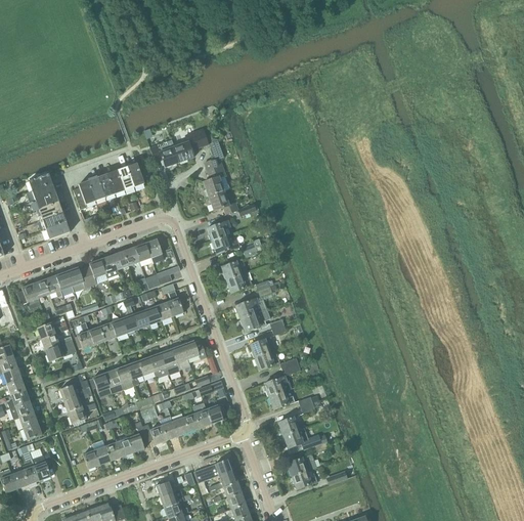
[(174,145),(179,161),(193,156),(191,149),(208,143),(203,128),(185,134),(187,140),(174,145)]
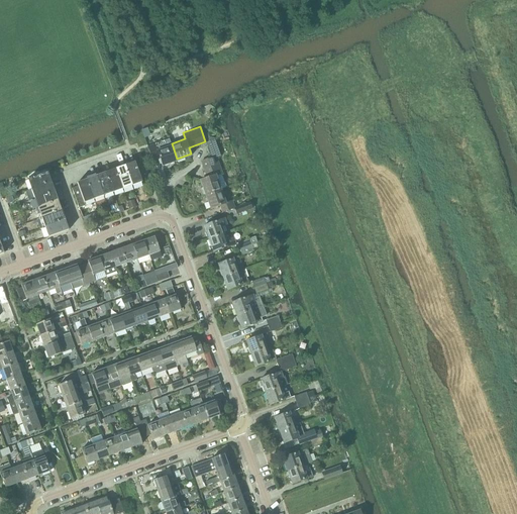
[(206,193),(221,188),(216,174),(222,172),(216,155),(220,153),(214,136),(209,136),(207,146),(211,156),(209,157),(201,160),(207,176),(200,178),(206,193)]
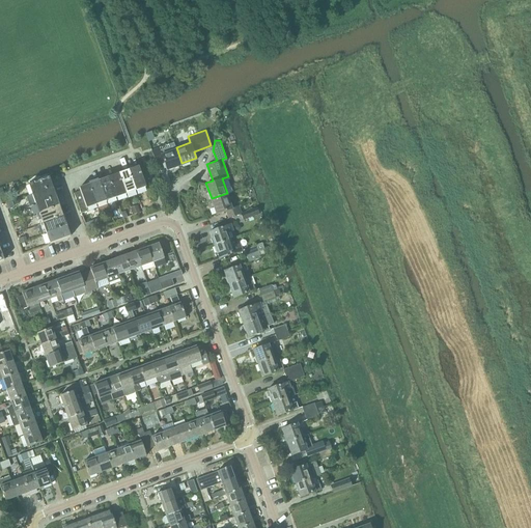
[(182,163),(176,147),(162,153),(160,145),(152,148),(157,161),(164,159),(167,168),(182,163)]
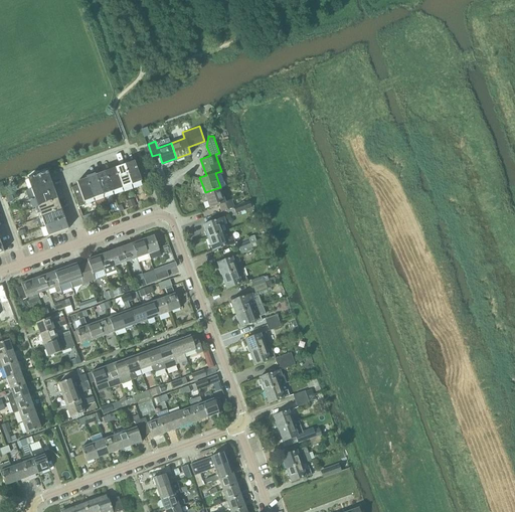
[(134,159),(124,163),(132,183),(141,179),(137,166),(134,159)]
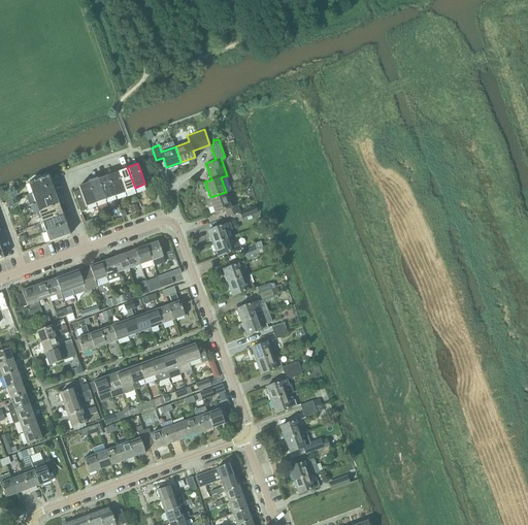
[(127,167),(118,170),(125,191),(135,188),(127,167)]
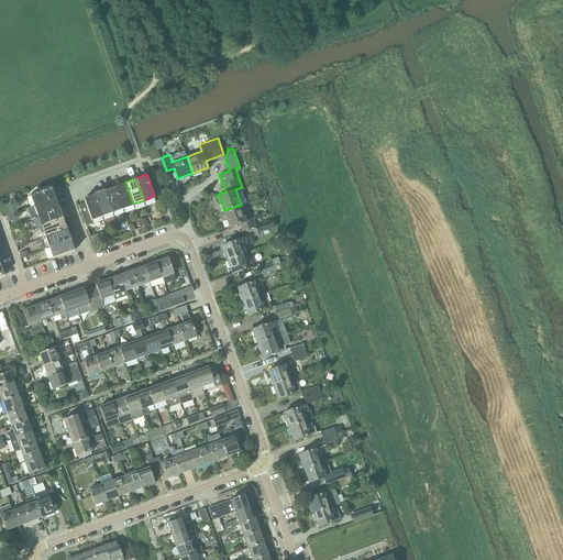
[(124,182),(114,185),(123,208),(133,204),(125,182),(124,182)]
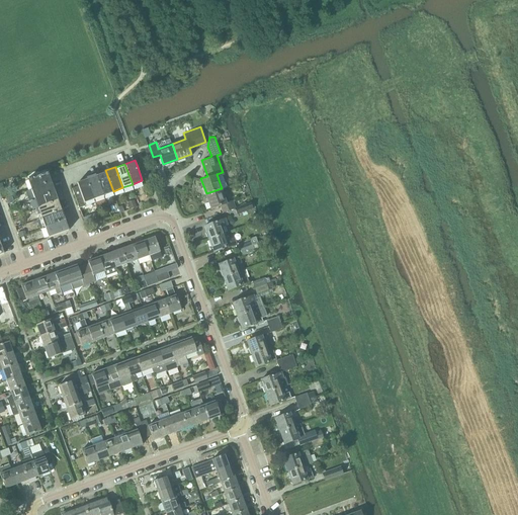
[(105,170),(96,174),(103,194),(113,191),(105,170)]
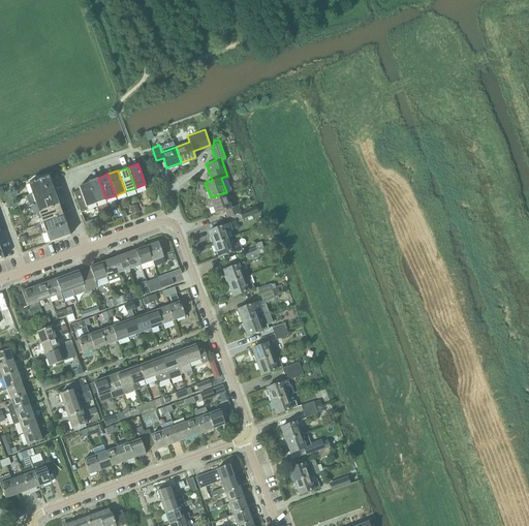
[(32,191),(52,184),(49,175),(28,182),(32,191)]
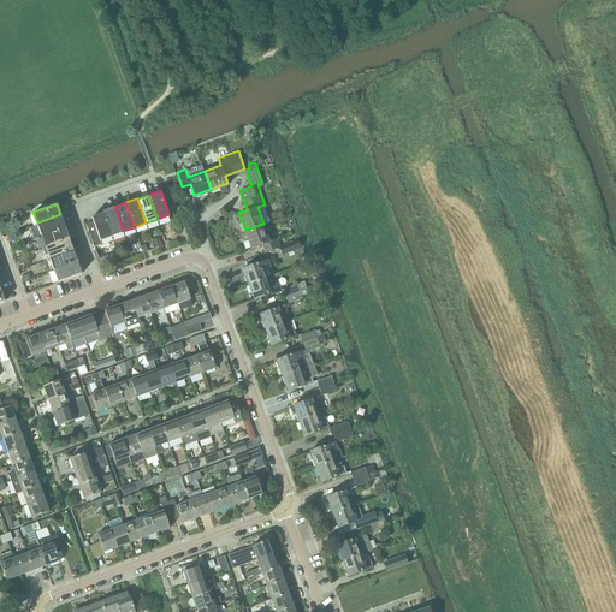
[(114,207),(104,211),(112,235),(123,231),(114,207)]
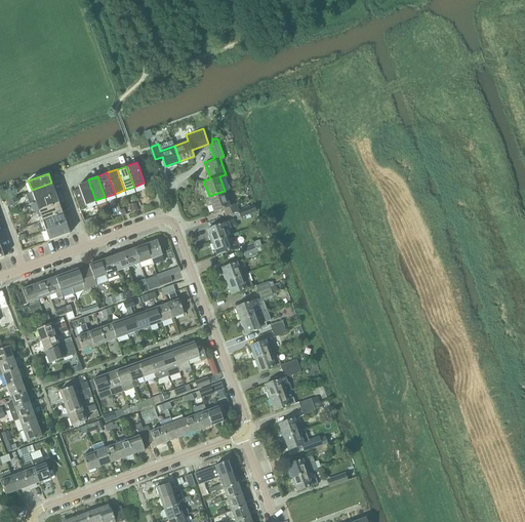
[(79,186),(72,188),(79,208),(86,205),(85,204),(95,200),(88,179),(78,184),(79,186)]
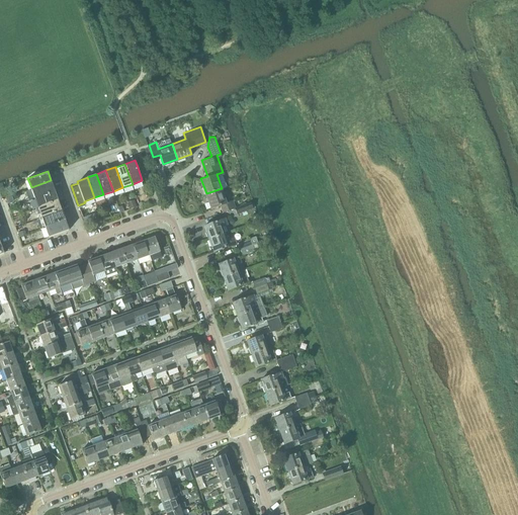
[(34,196),(55,189),(51,180),(31,187),(34,196)]
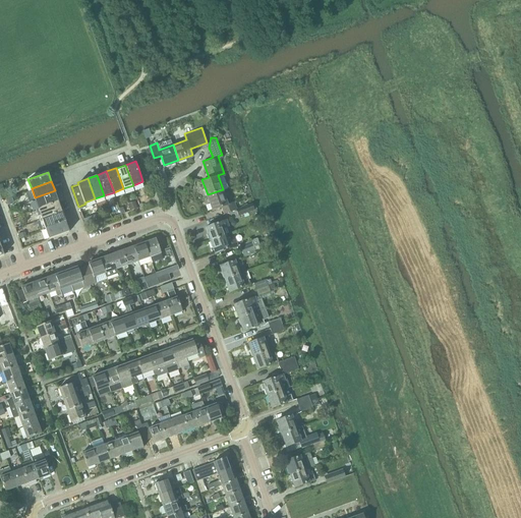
[(223,189),(208,194),(212,209),(222,205),(224,212),(237,208),(234,200),(228,203),(223,189)]
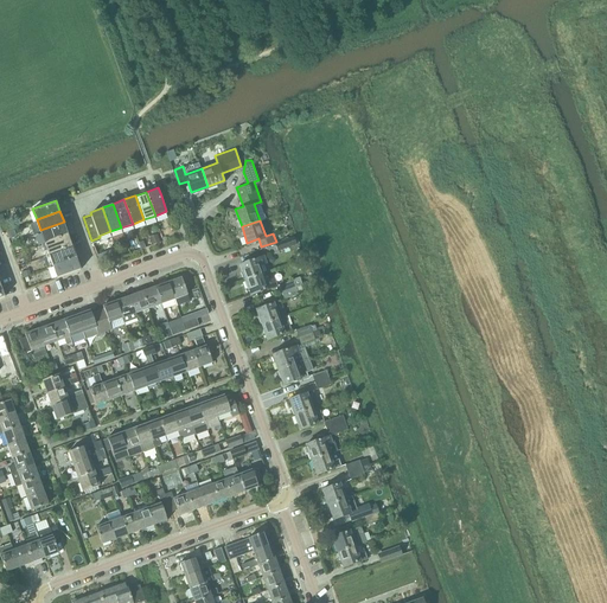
[(45,242),(68,233),(64,222),(40,230),(45,242)]
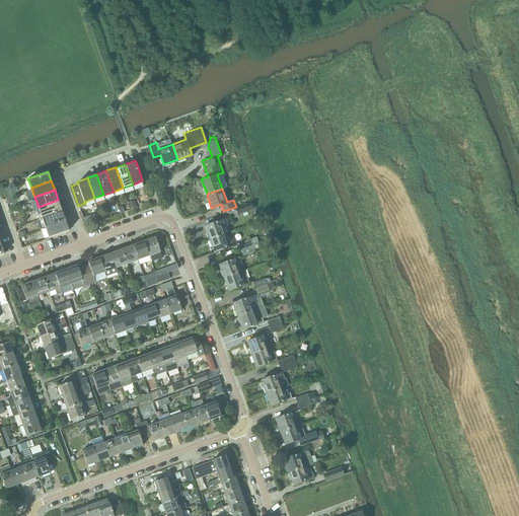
[(42,216),(62,209),(58,200),(39,207),(42,216)]
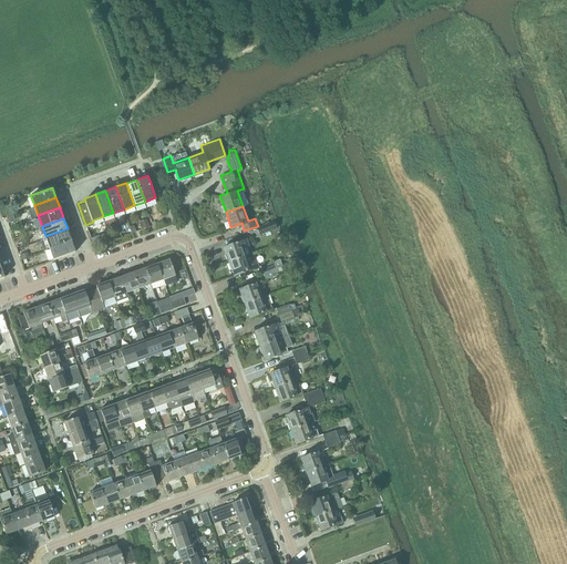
[(275,219),(257,226),(260,233),(278,226),(275,219)]
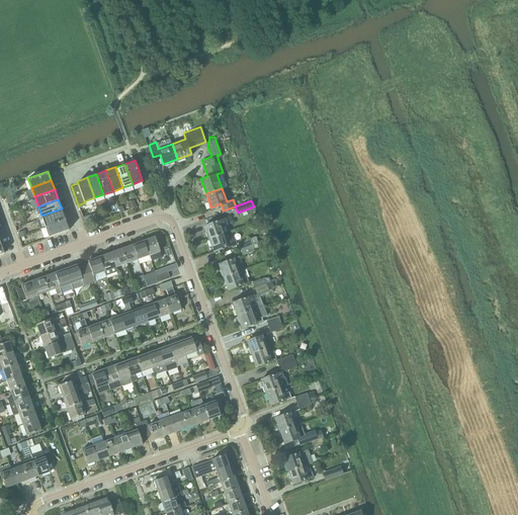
[(62,208),(41,216),(46,226),(65,218),(62,208)]
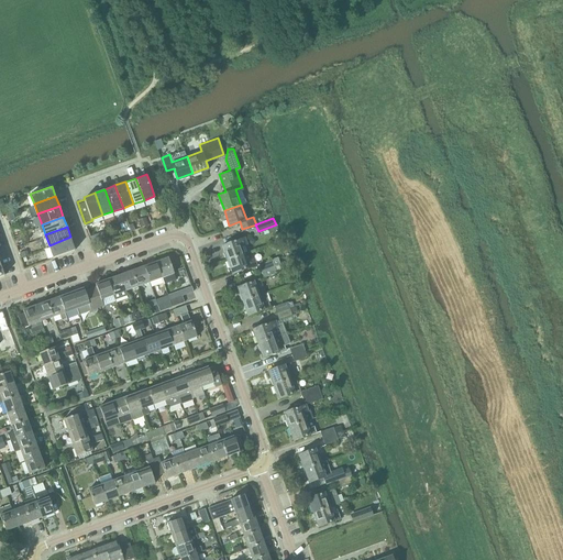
[(244,235),(222,244),(228,257),(244,252),(250,250),(247,242),(244,235)]
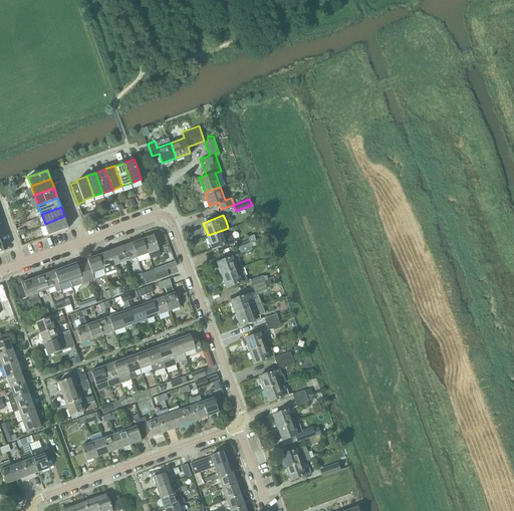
[(64,216),(45,224),(48,233),(68,226),(64,216)]
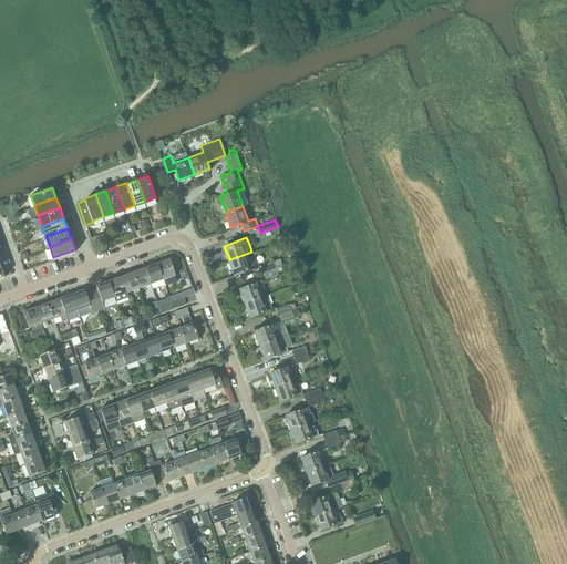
[(246,254),(229,259),(235,274),(257,266),(255,259),(251,252),(246,254)]
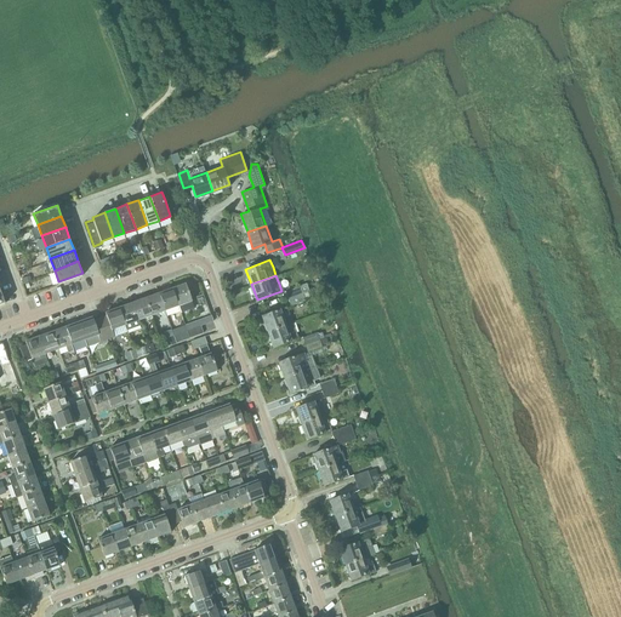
[(172,286),(178,303),(181,310),(194,304),(189,292),(192,291),(189,284),(187,284),(186,280),(172,286)]
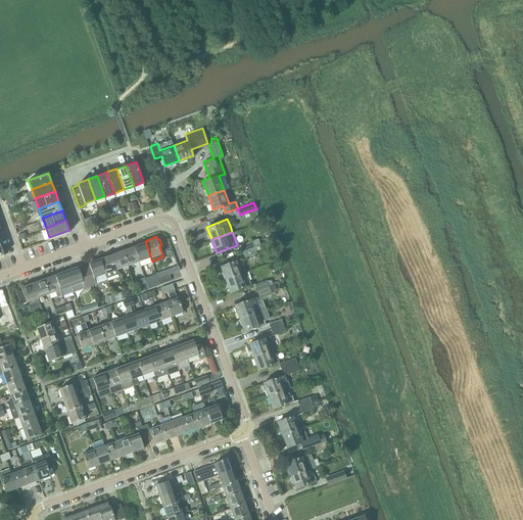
[(252,239),(240,244),(242,250),(254,245),(252,239)]
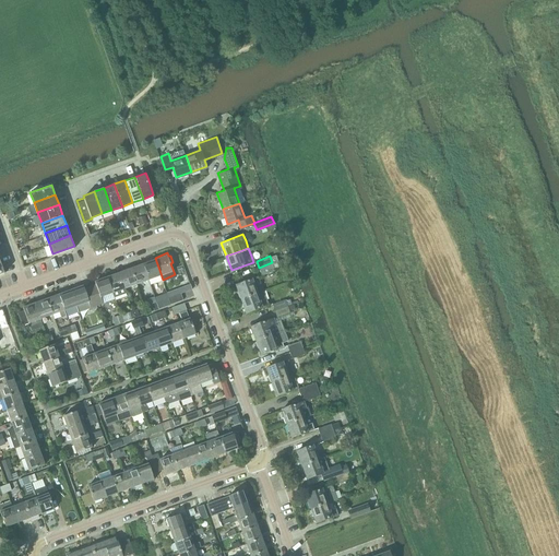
[(150,278),(161,273),(155,258),(143,261),(150,278)]
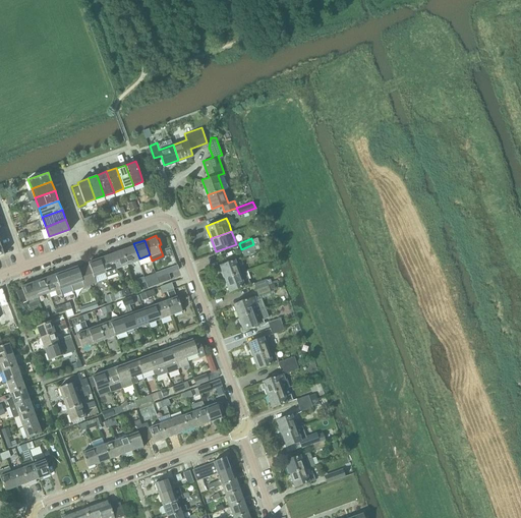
[(129,263),(139,259),(133,243),(124,247),(129,263)]
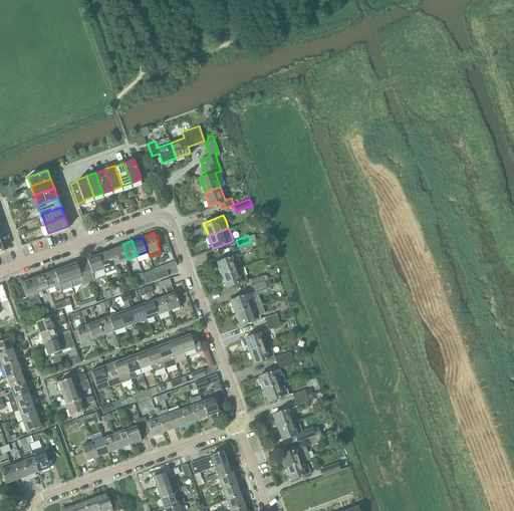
[(250,241),(238,246),(241,252),(253,247),(250,241)]
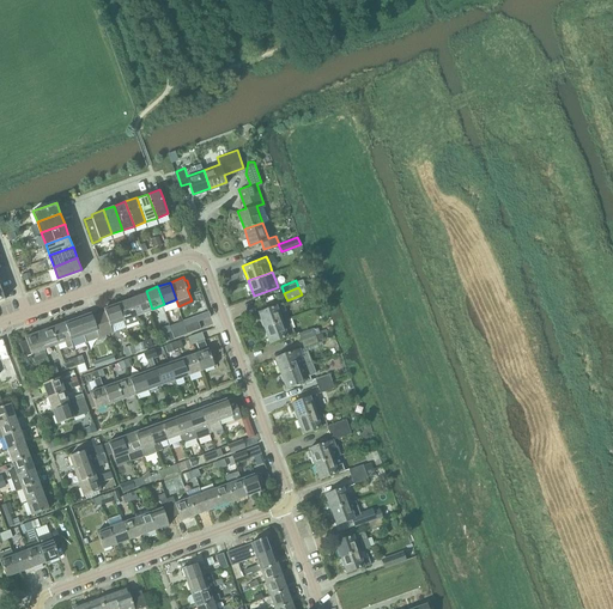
[(138,314),(152,309),(146,291),(131,297),(138,314)]
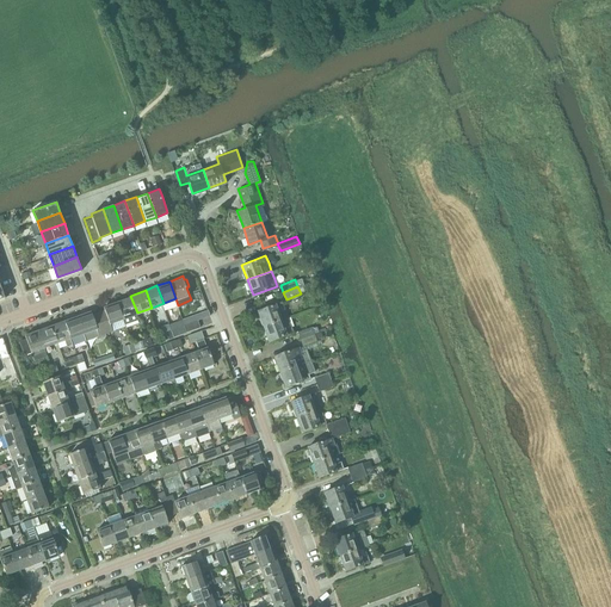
[(130,296),(118,299),(124,317),(127,322),(139,317),(137,313),(130,296)]
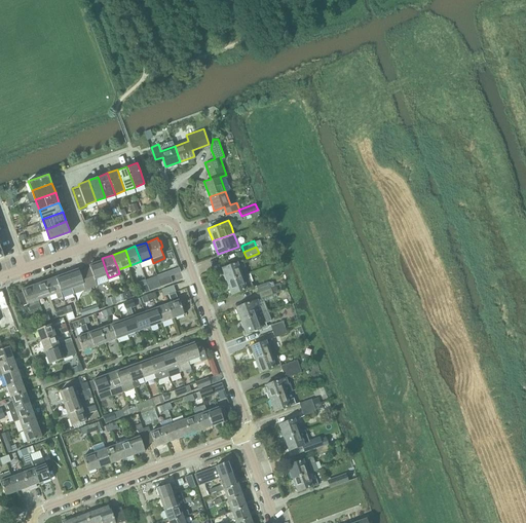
[(92,271),(86,273),(90,286),(91,285),(97,283),(95,277),(107,273),(102,258),(89,263),(92,271)]
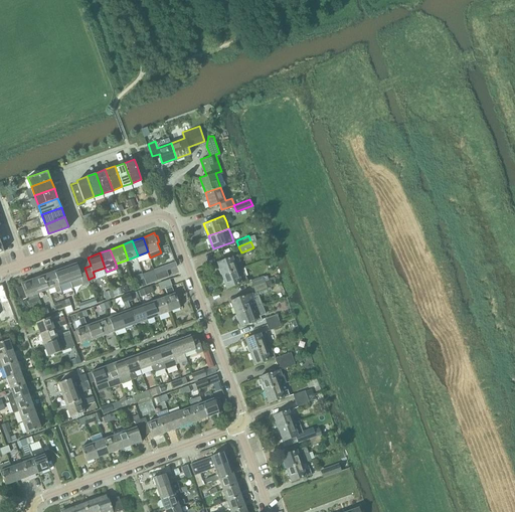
[(237,253),(217,262),(222,274),(237,269),(242,267),(239,260),(237,253)]
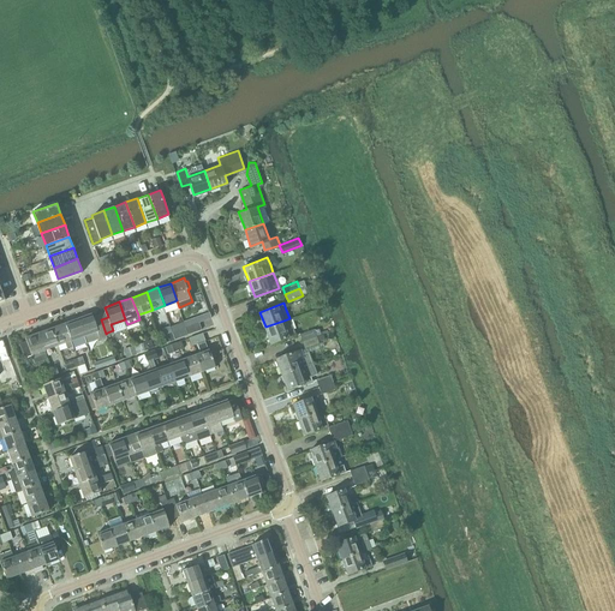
[(91,311),(78,316),(88,340),(100,335),(106,334),(101,319),(95,322),(91,311)]
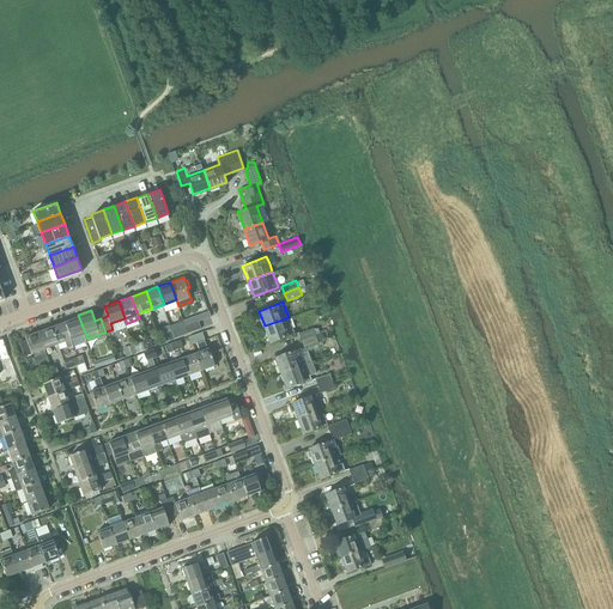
[(74,343),(87,339),(78,315),(66,320),(72,338),(74,343)]
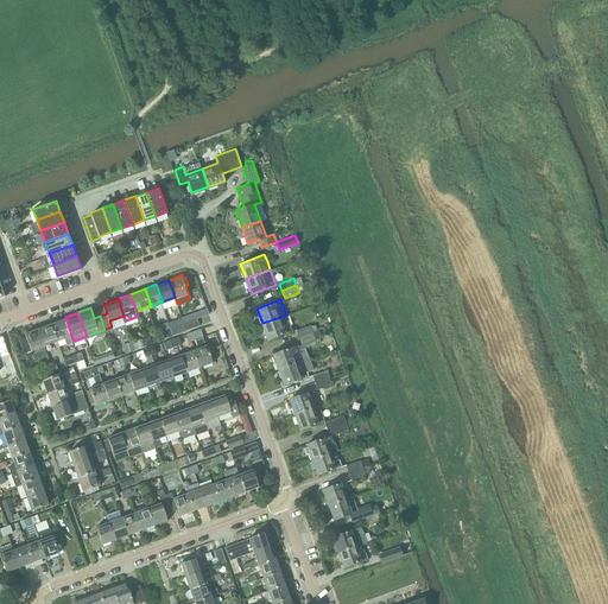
[(280,317),(263,323),(268,338),(292,330),(290,323),(286,315),(280,317)]
